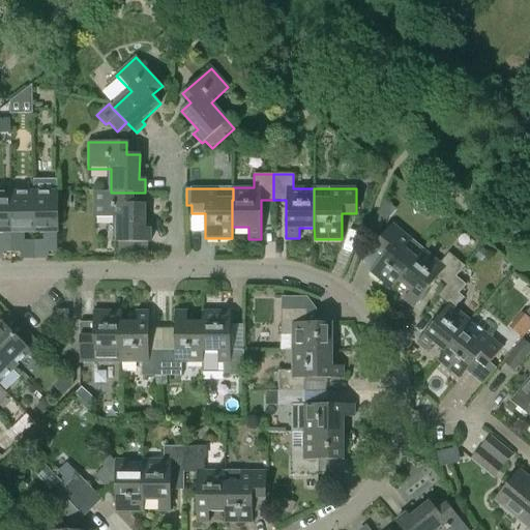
[(10,193),(0,193),(0,231),(1,232),(1,253),(11,253),(10,193)]
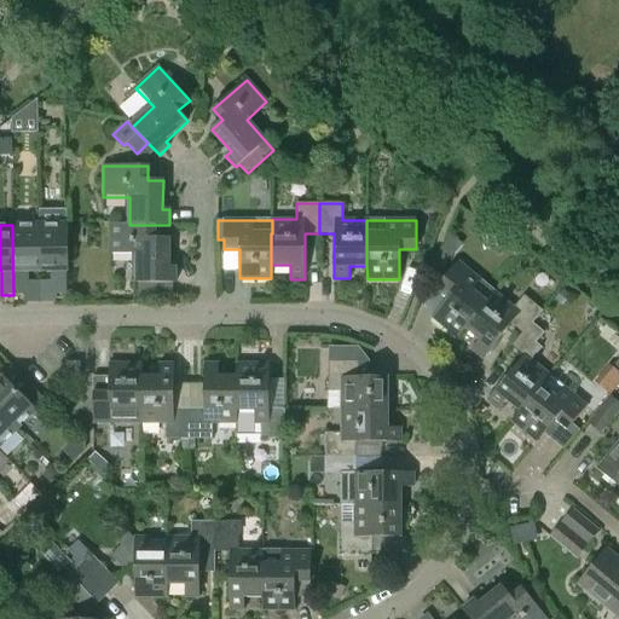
[(39,225),(12,225),(13,295),(25,295),(25,270),(39,270),(39,225)]
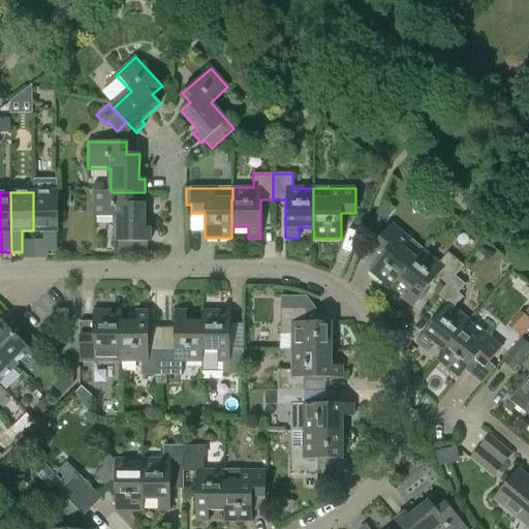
[(57,206),(57,193),(57,192),(33,192),(33,230),(45,230),(47,252),(57,252),(57,206)]
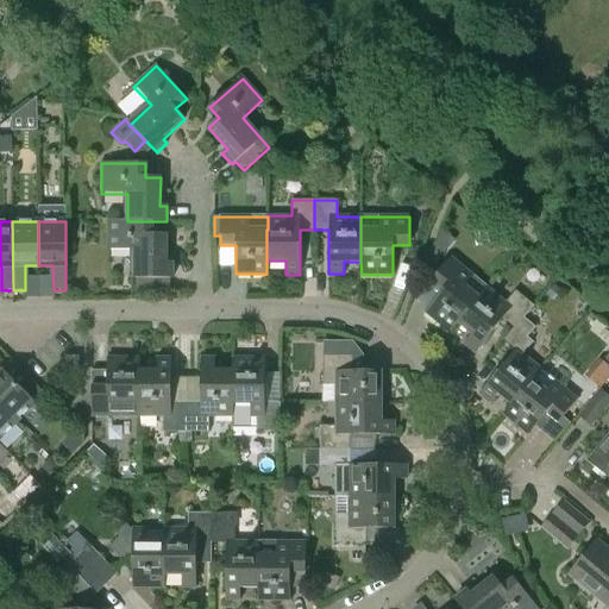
[(152,234),(152,221),(127,221),(108,221),(108,250),(135,251),(133,278),(173,280),(174,264),(165,264),(167,234),(152,234)]
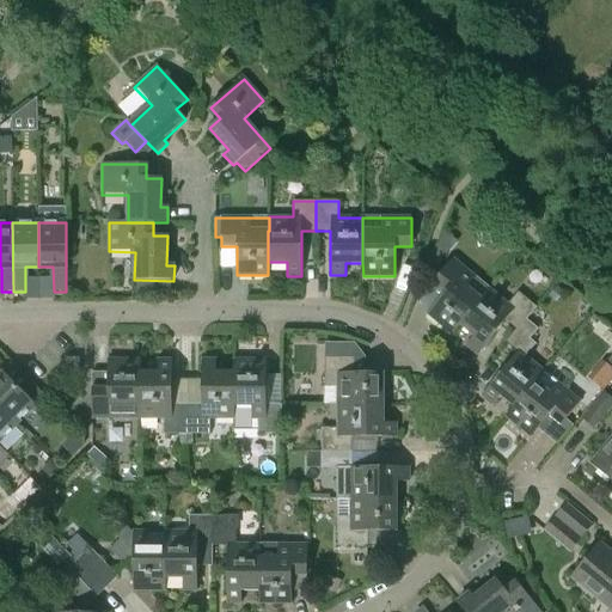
[(428,313),(452,334),(460,324),(481,299),(489,289),(453,258),(433,281),(446,292),(428,313)]
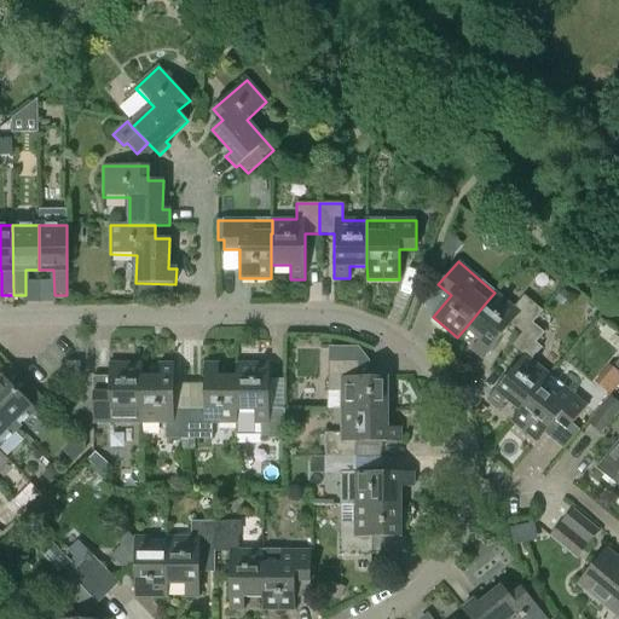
[(512,323),(524,334),(532,323),(543,311),(525,295),(514,308),(496,291),(495,293),(486,302),(466,328),(479,340),(470,350),(481,358),(512,323)]
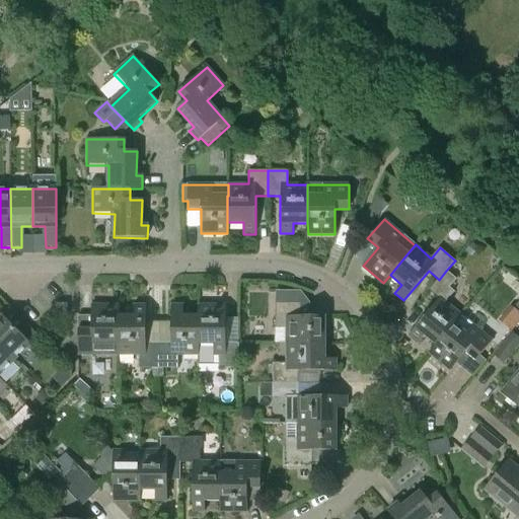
[(425,336),(436,345),(461,315),(445,301),(454,291),(449,287),(456,279),(446,271),(439,280),(430,291),(440,299),(409,336),(418,344),(425,336)]
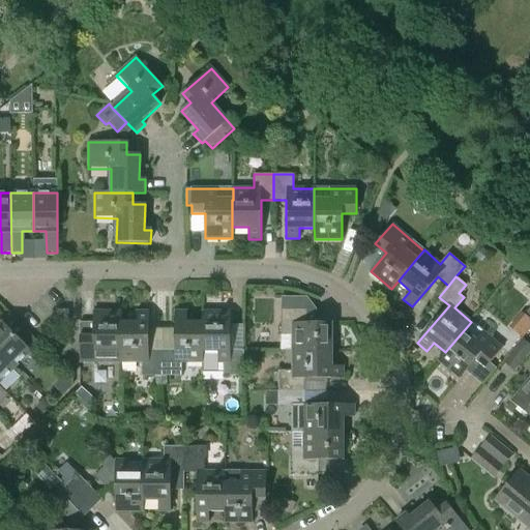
[(0,318),(2,320),(10,312),(0,301),(0,318)]
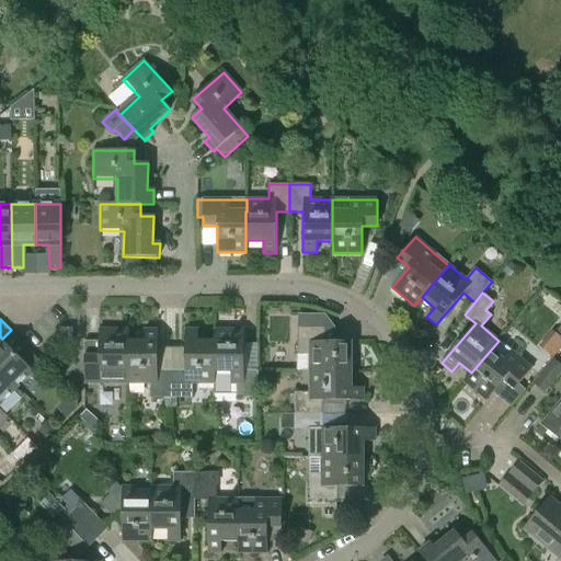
[(60,328),(60,331),(60,342),(72,342),(72,328),(60,328)]
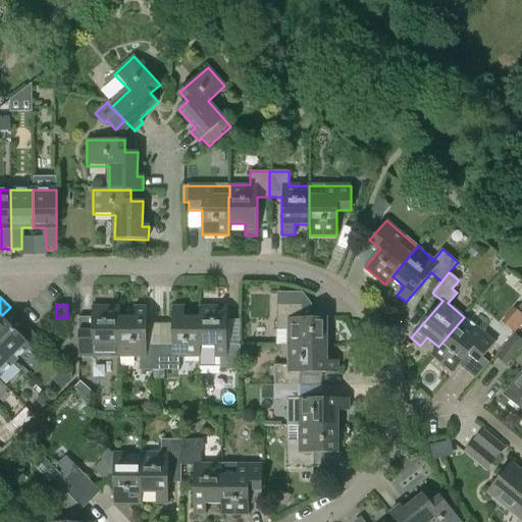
[(288,346),(327,346),(326,318),(302,318),(302,305),(276,305),(276,345),(288,345),(288,346)]
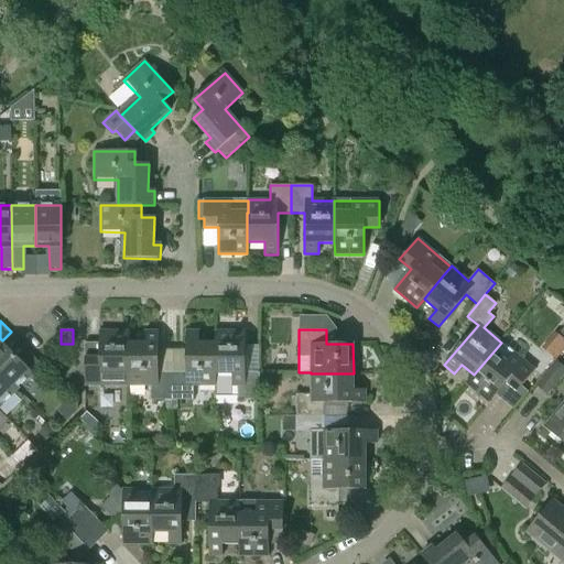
[(128,344),(128,373),(128,386),(151,386),(151,400),(167,400),(166,411),(171,410),(172,372),(158,372),(159,331),(145,331),(144,344),(128,344)]
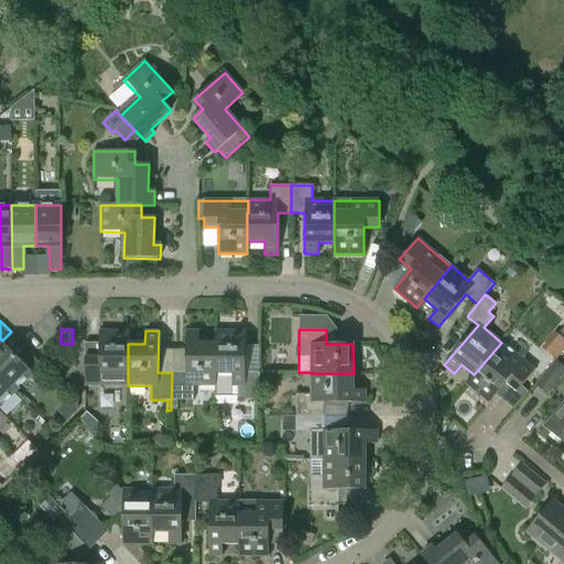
[(215,384),(215,344),(198,343),(198,331),(186,331),(185,372),(172,372),(171,410),(177,410),(177,400),(193,401),(193,384),(215,384)]
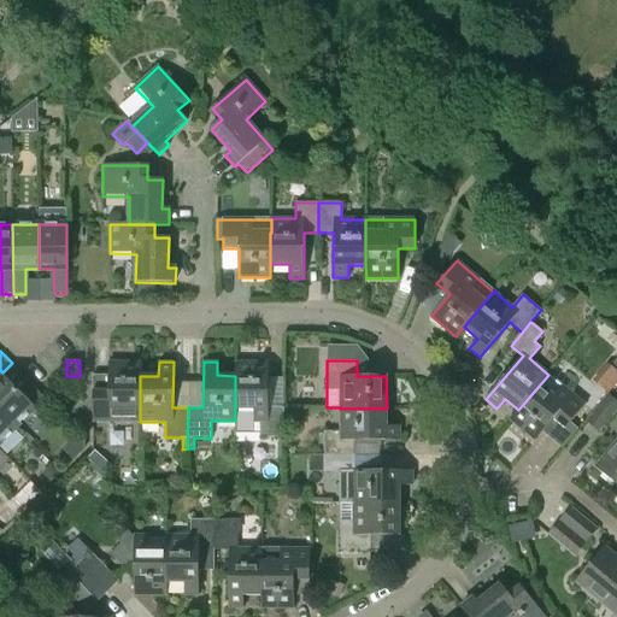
[(269,363),(235,362),(235,376),(235,421),(236,421),(236,433),(259,434),(259,438),(283,438),(283,407),(269,407),(269,363)]
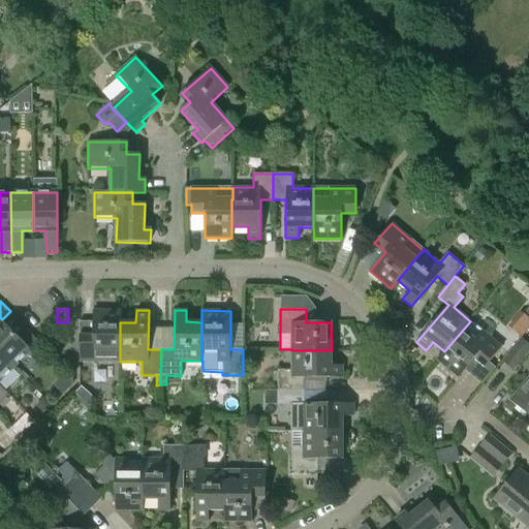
[(104,362),(120,362),(120,350),(120,322),(121,311),(93,311),(92,327),(90,327),(86,330),(80,330),(80,322),(79,362),(104,362)]
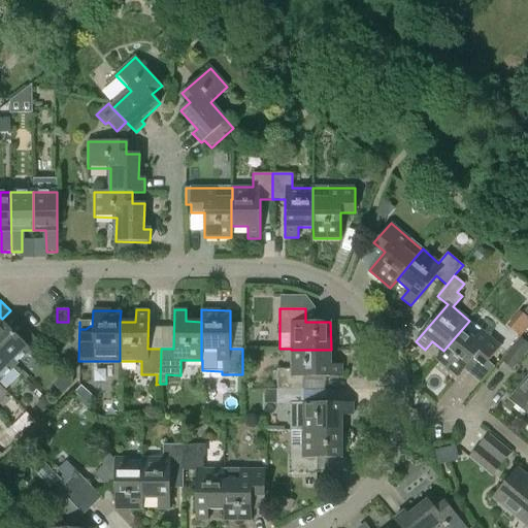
[(9,315),(0,324),(0,355),(12,367),(29,351),(35,356),(43,348),(9,315)]
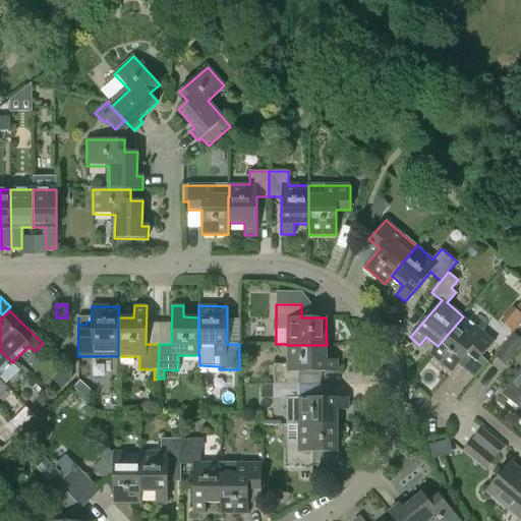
[(463,316),(438,346),(430,354),(451,372),(468,353),(477,361),(494,343),(463,316)]
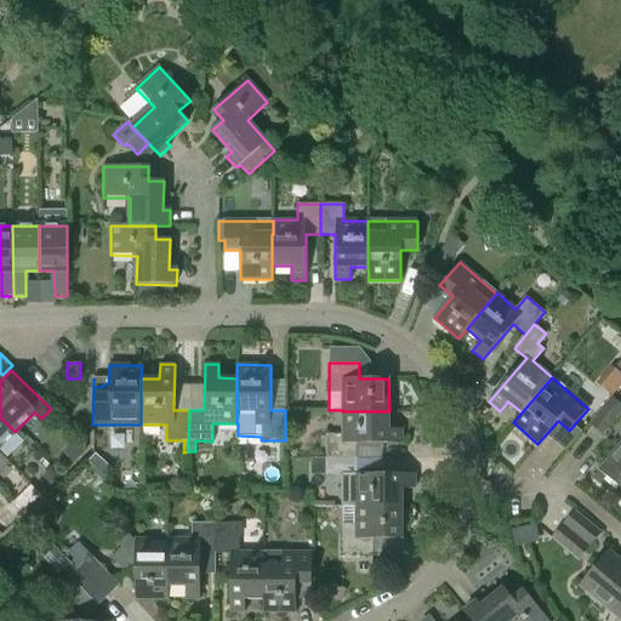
[(620,411),(620,405),(610,398),(588,423),(603,434),(620,411)]
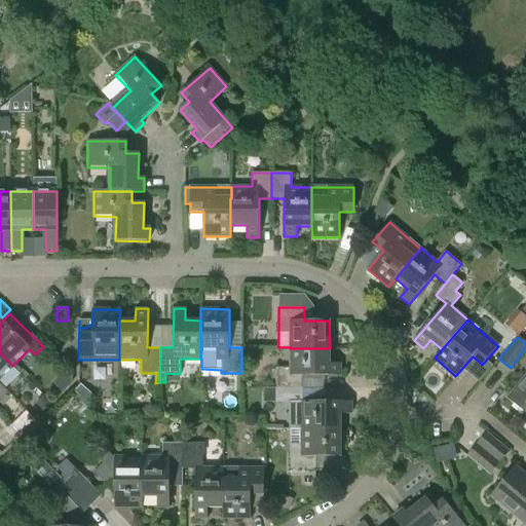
[(275,368),(275,389),(302,389),(302,376),(340,376),(340,364),(330,364),(330,348),(290,348),(290,368),(275,368)]
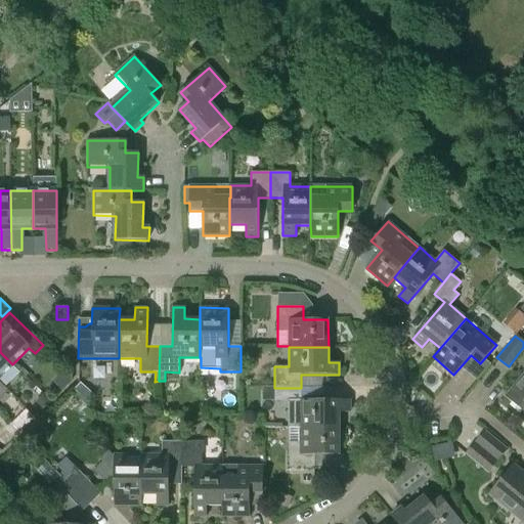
[(0,377),(12,364),(0,352),(0,377)]
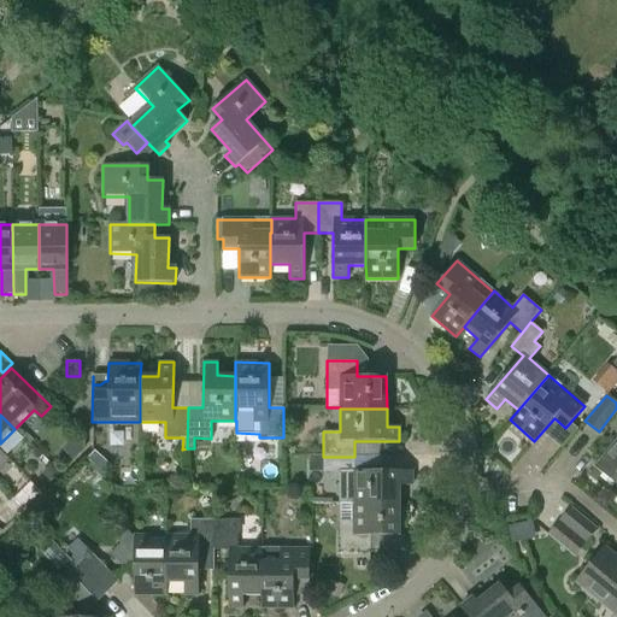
[(616,442),(597,466),(604,472),(603,474),(615,485),(616,482),(616,442)]
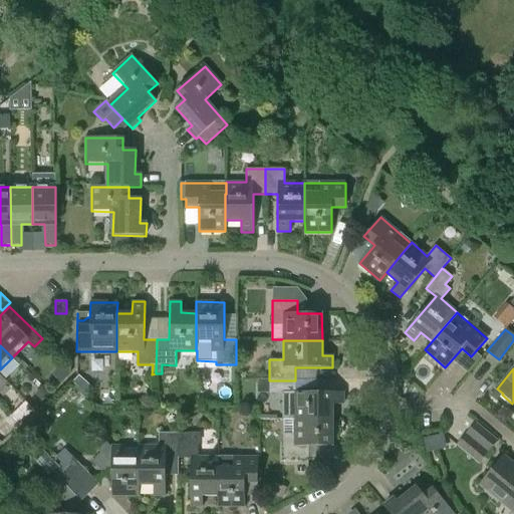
[(78,375),(72,382),(78,389),(85,381),(78,375)]
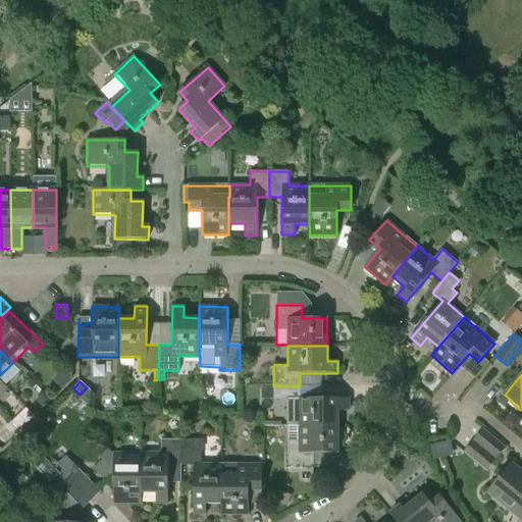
[(300,399),(300,386),(273,386),(273,399),(288,399),(286,426),(337,426),(337,410),(349,410),(349,398),(300,399)]
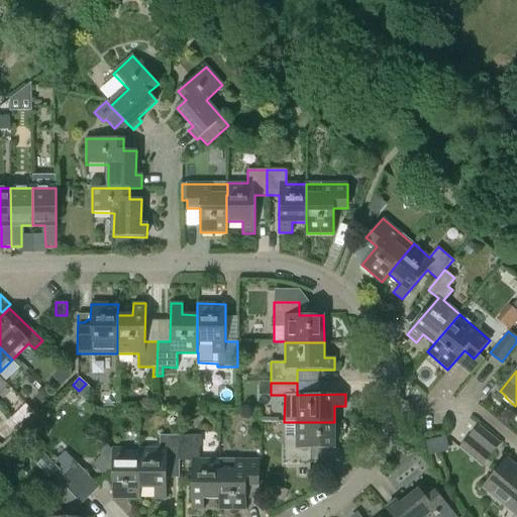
[(335,449),(335,442),(339,442),(338,426),(334,426),(334,422),(284,422),(285,462),(310,462),(310,449),(335,449)]
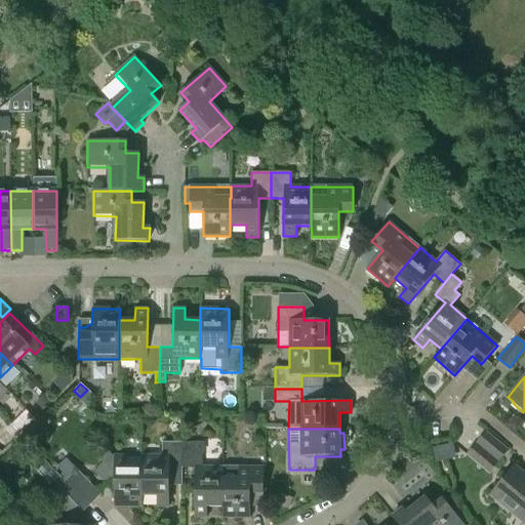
[(507,450),(485,432),(467,454),(488,473),(507,450)]
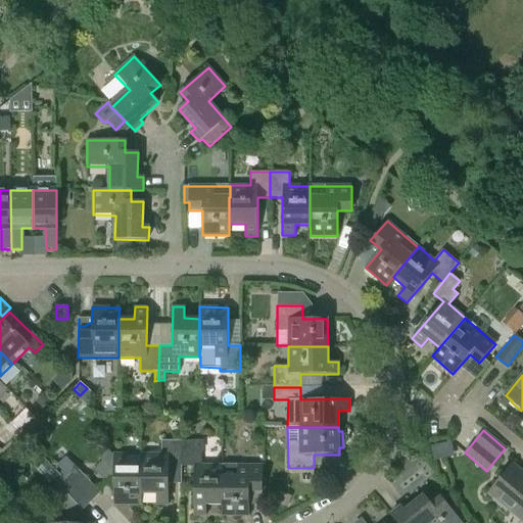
[(161,455),(141,454),(141,466),(141,492),(155,492),(155,504),(169,504),(169,480),(180,480),(181,467),(181,441),(161,440),(161,455)]
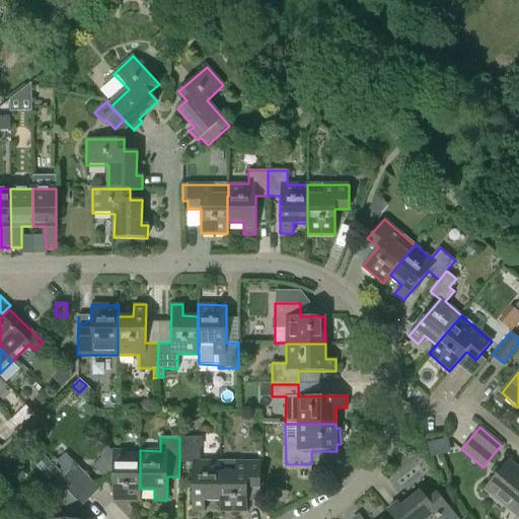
[(193,438),(179,438),(179,463),(193,463),(192,511),(205,511),(205,501),(220,501),(220,472),(220,461),(200,461),(200,448),(193,448),(193,438)]
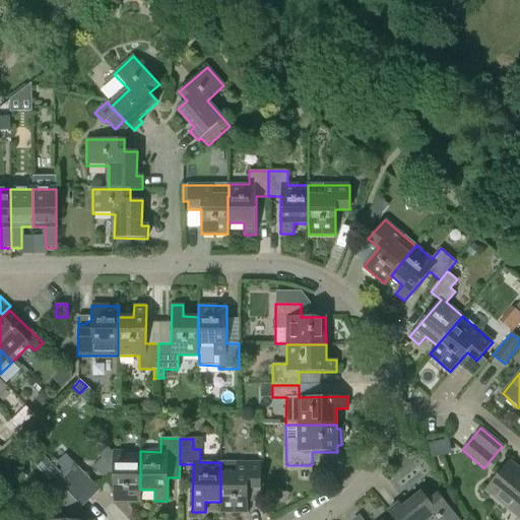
[(140,463),(125,463),(125,452),(113,452),(113,502),(140,502),(140,490),(140,463)]
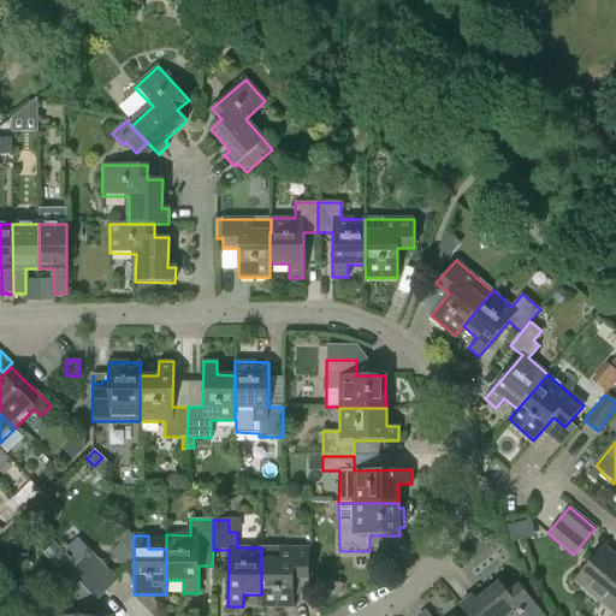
[(308,585),(308,578),(309,549),(279,549),(279,561),(261,561),(261,594),(261,606),(294,608),(294,590),(296,590),(301,585),(308,585)]
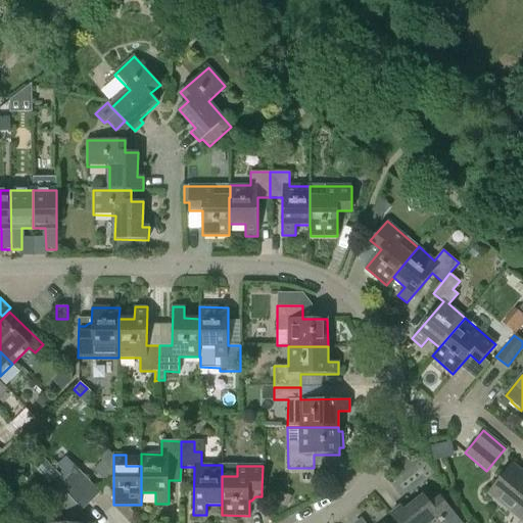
[(489,494),(511,511),(512,510),(522,518),(522,480),(519,478),(522,475),(512,467),(489,494)]
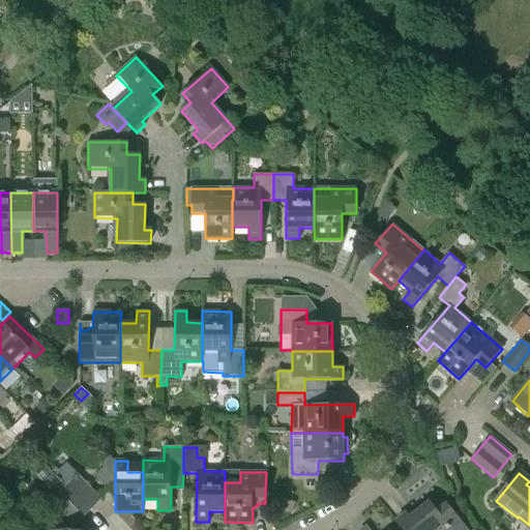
[(78,475),(68,484),(92,508),(101,499),(78,475)]
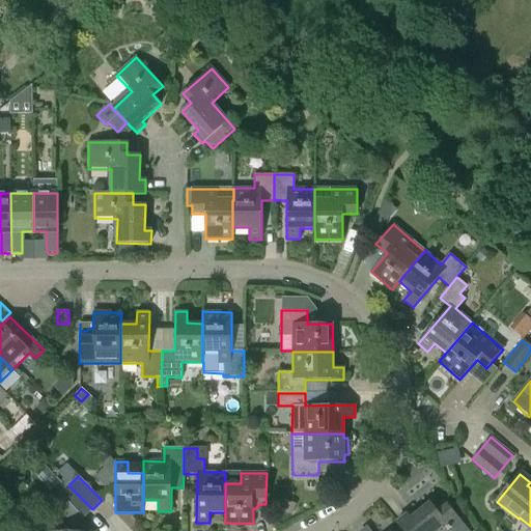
[(84,518),(92,509),(68,485),(59,494),(84,518)]
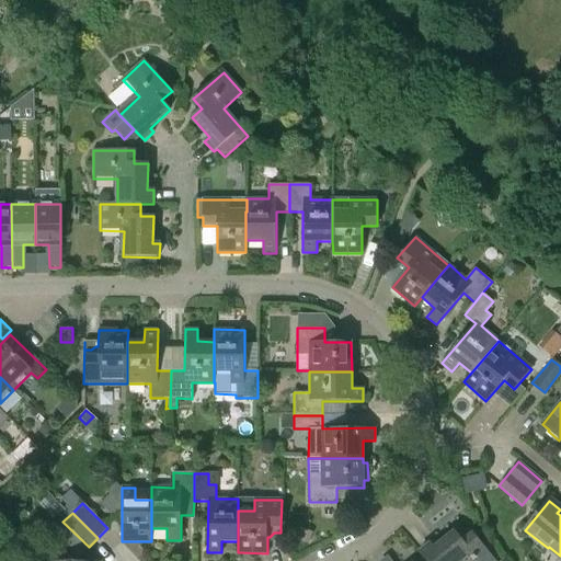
[(494,560),(473,534),(462,541),(455,531),(434,548),(430,544),(419,552),(425,560),(494,560)]
